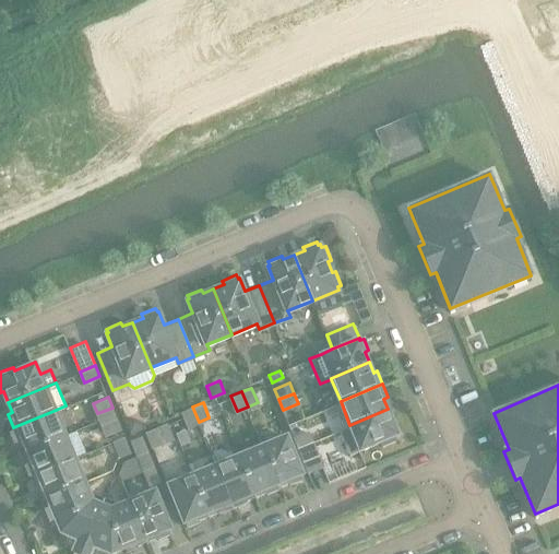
[(188,426),(199,422),(192,407),(182,411),(188,426)]
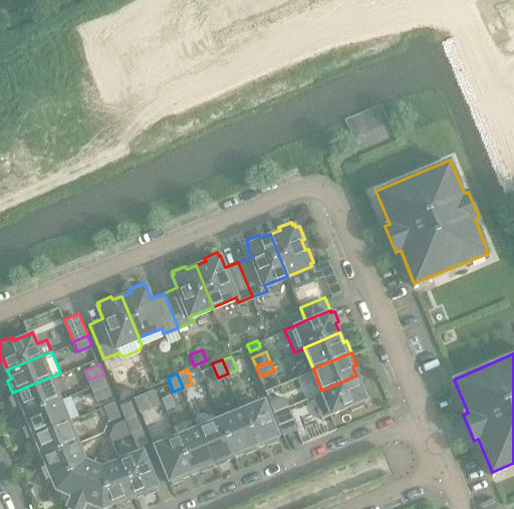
[(89,379),(93,390),(107,384),(103,374),(89,379)]
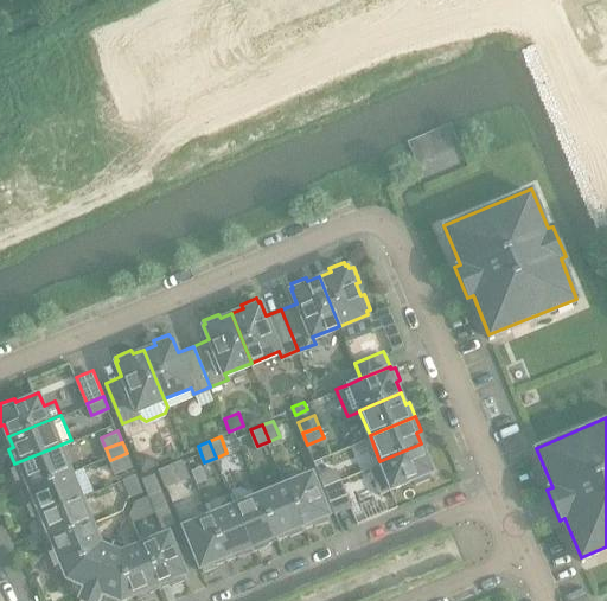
[(426,455),(421,443),(379,461),(368,466),(379,492),(414,478),(415,481),(430,475),(429,472),(433,470),(432,467),(435,466),(430,453),(426,455)]
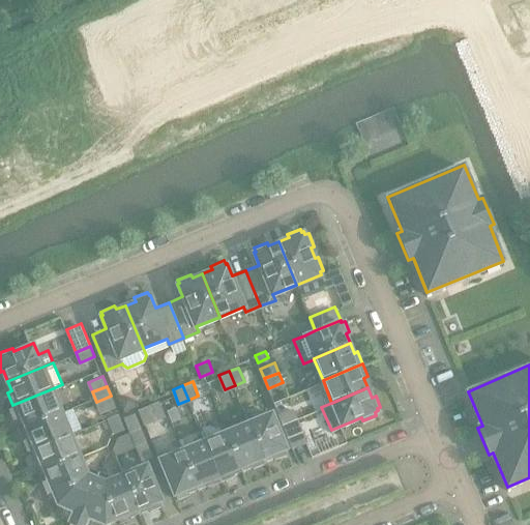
[(21,415),(25,426),(61,410),(53,388),(12,405),(18,416),(21,415)]
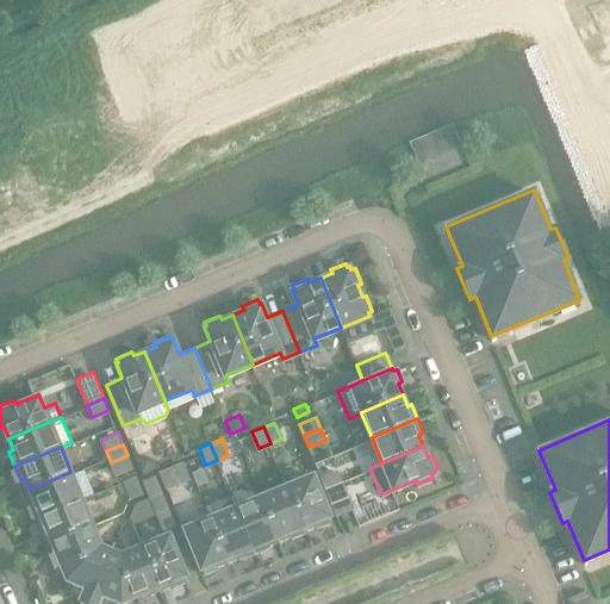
[(147,454),(136,458),(142,472),(155,466),(151,455),(147,454)]
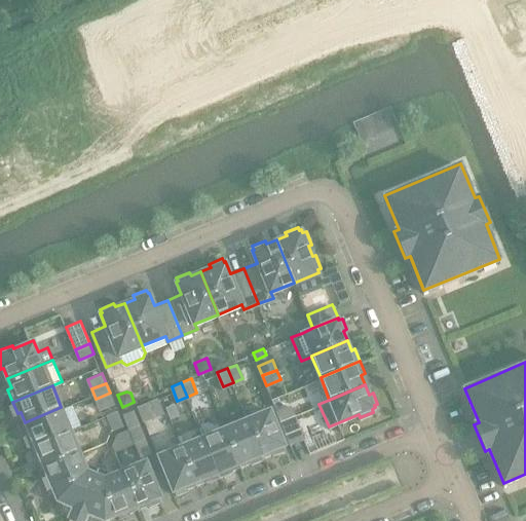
[(114,402),(110,393),(96,399),(100,408),(114,402)]
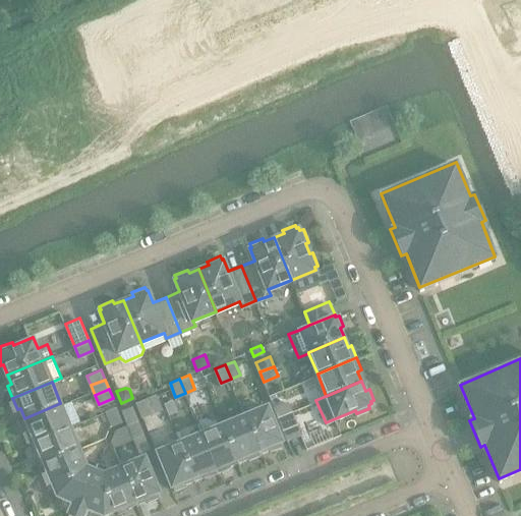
[(156,393),(147,397),(152,411),(162,407),(156,393)]
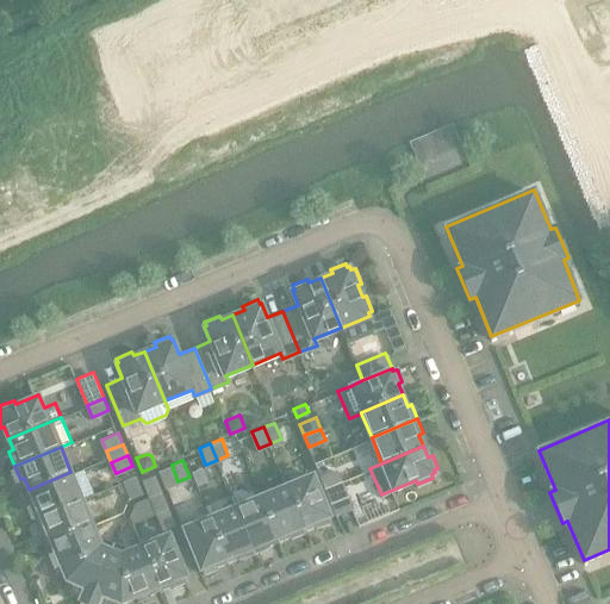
[(167,486),(178,481),(172,465),(160,469),(167,486)]
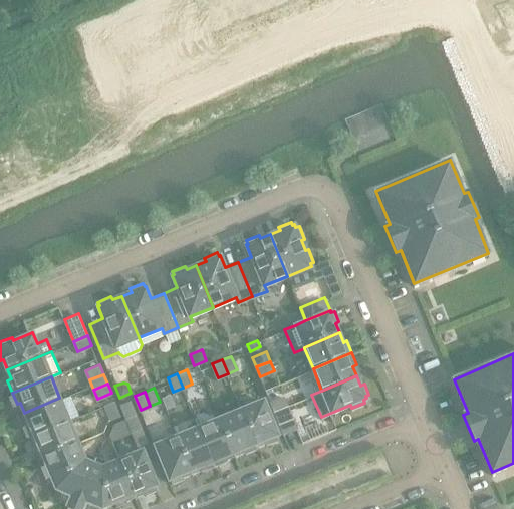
[(270,401),(274,410),(288,405),(284,395),(270,401)]
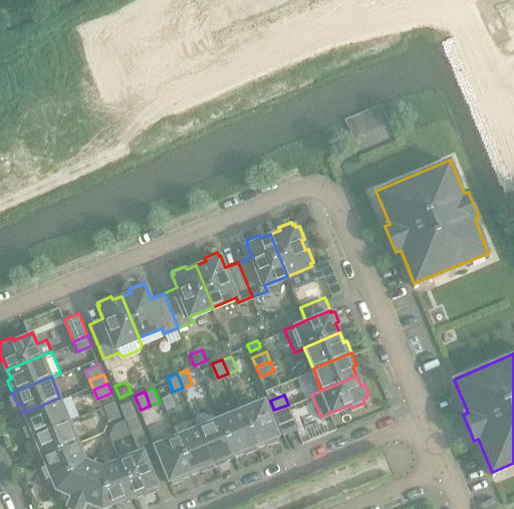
[(25,424),(30,435),(68,420),(59,398),(24,413),(28,422),(25,424)]
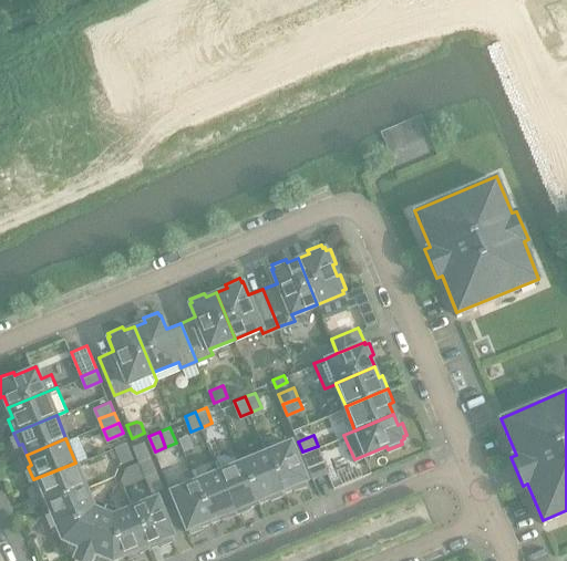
[(133,445),(140,460),(151,456),(144,440),(133,445)]
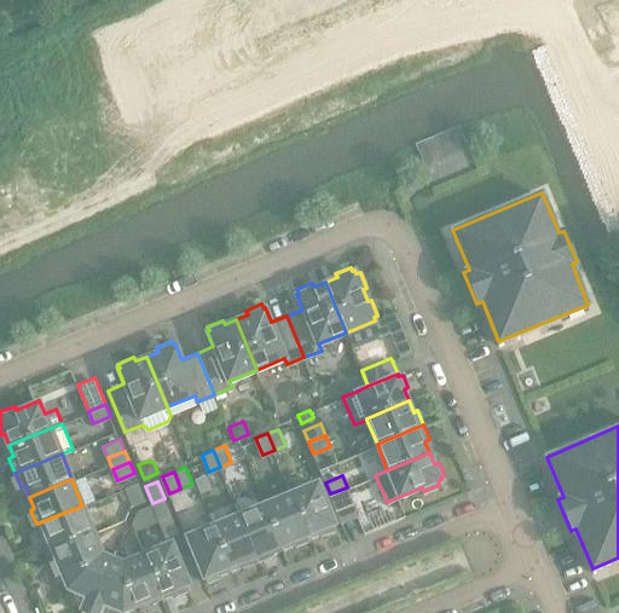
[(318,481),(291,492),(310,533),(320,530),(322,533),(335,528),(333,524),(335,524),(318,481)]
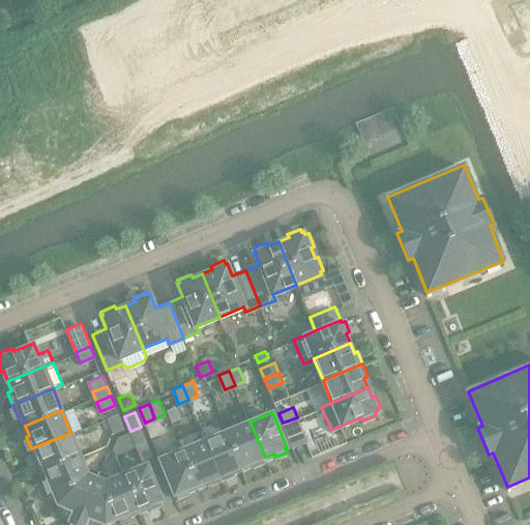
[(108,417),(114,432),(124,428),(118,413),(108,417)]
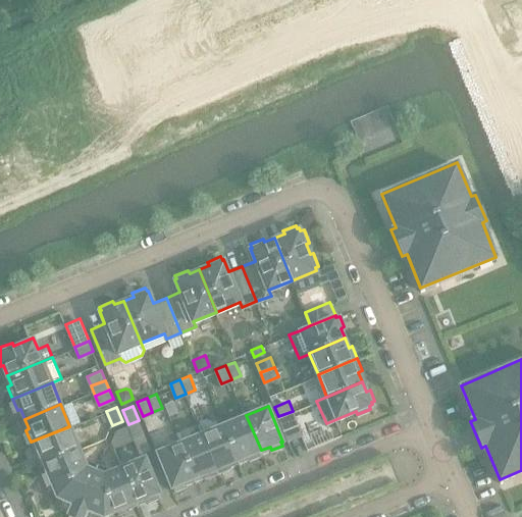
[(302,433),(293,411),(278,416),(288,440),(302,433)]
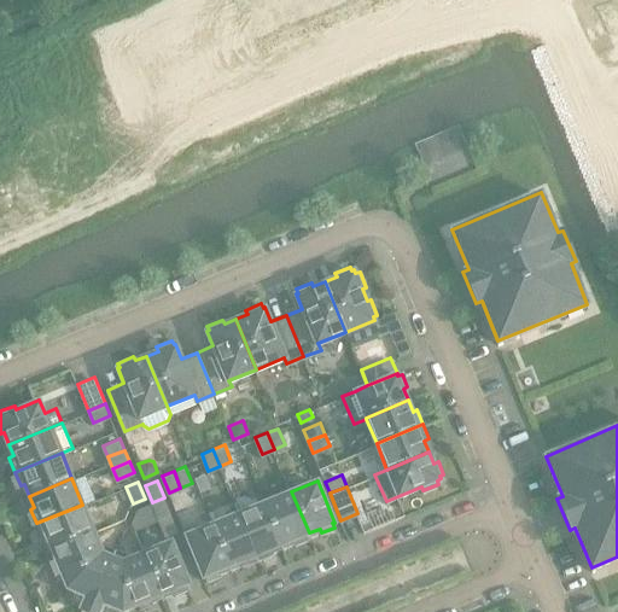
[(310,537),(309,532),(291,491),(264,502),(283,543),(293,540),(296,543),(310,537)]
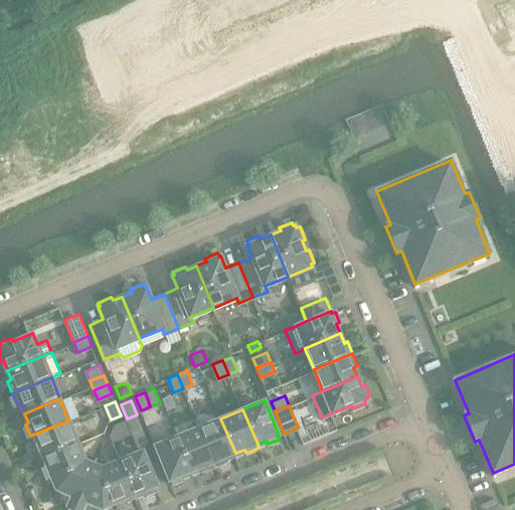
[(127,418),(133,432),(142,428),(137,414),(127,418)]
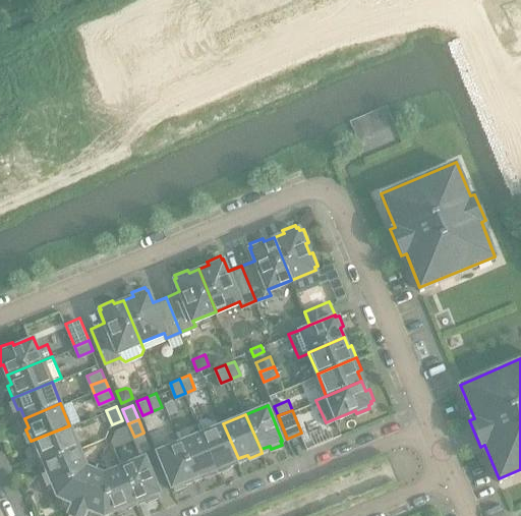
[(228,462),(238,458),(223,423),(201,432),(217,471),(229,466),(228,462)]
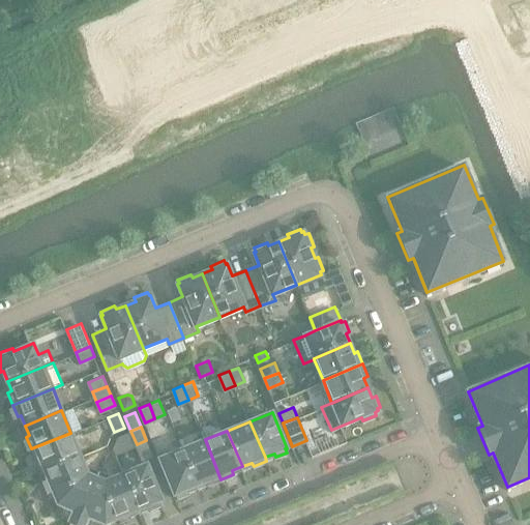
[(39,460),(43,469),(80,455),(70,433),(31,448),(36,461),(39,460)]
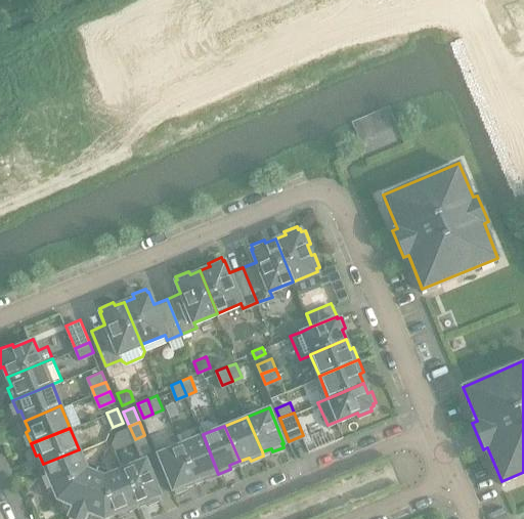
[(207,479),(218,474),(203,434),(180,443),(194,479),(205,475),(207,479)]
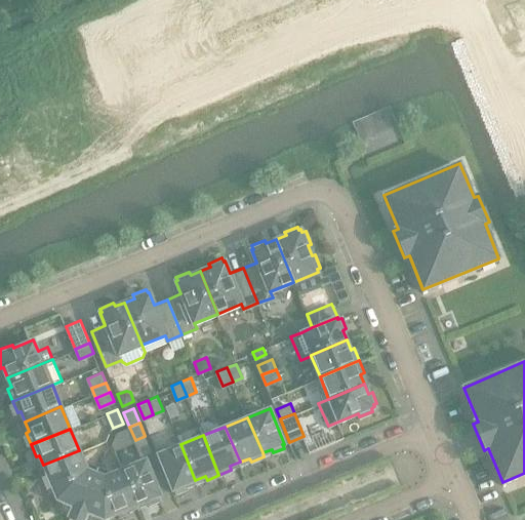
[(151,450),(145,436),(135,440),(140,454),(151,450)]
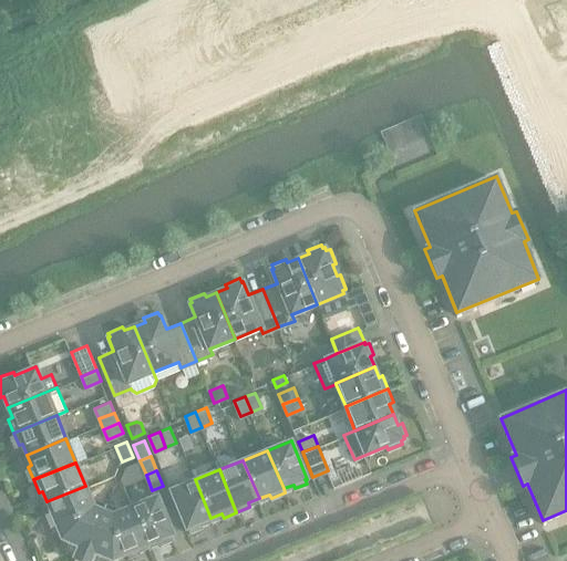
[(200,522),(210,518),(195,479),(171,489),(187,528),(189,528),(191,531),(203,527),(200,522)]
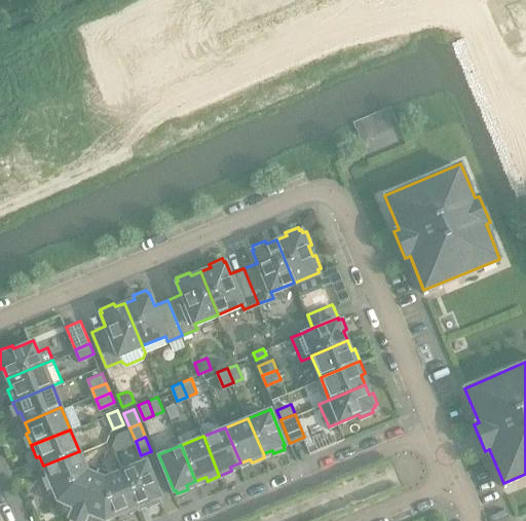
[(105,477),(96,474),(87,470),(79,451),(43,466),(47,476),(44,477),(48,488),(52,487),(58,499),(75,507),(71,517),(77,519),(80,520),(82,520),(86,512),(105,519),(117,514),(118,517),(129,513),(128,510),(138,506),(123,470),(105,477)]
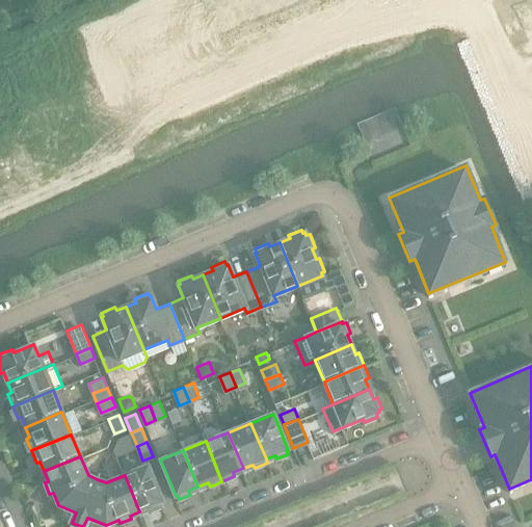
[(148,465),(125,475),(139,511),(150,507),(151,510),(162,506),(161,502),(163,501),(148,465)]
